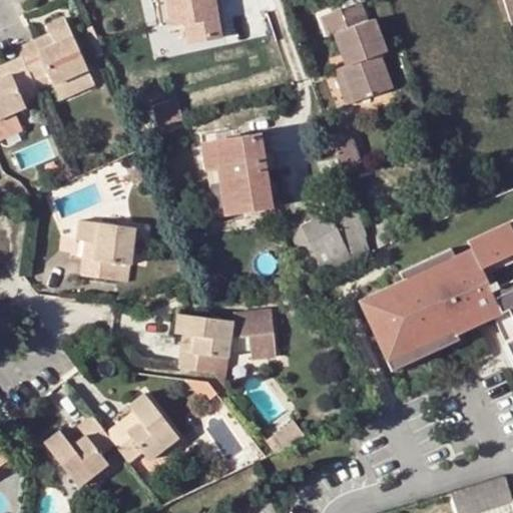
[(170,23),(166,0),(155,0),(160,25),(170,23)]
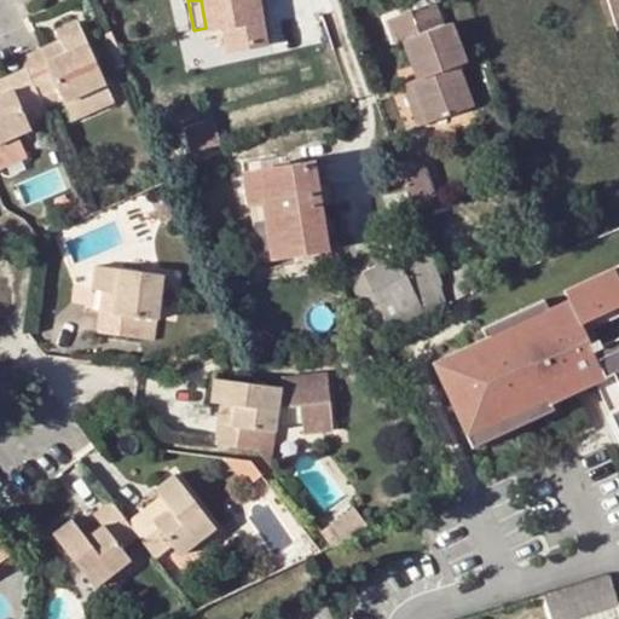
[(255,0),(201,0),(206,28),(226,27),(229,50),(264,42),(255,0)]
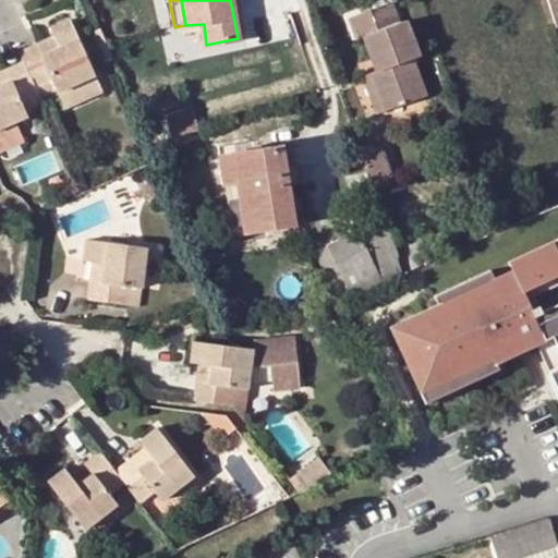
[(557,0),(547,0),(556,27),(557,26),(557,0)]
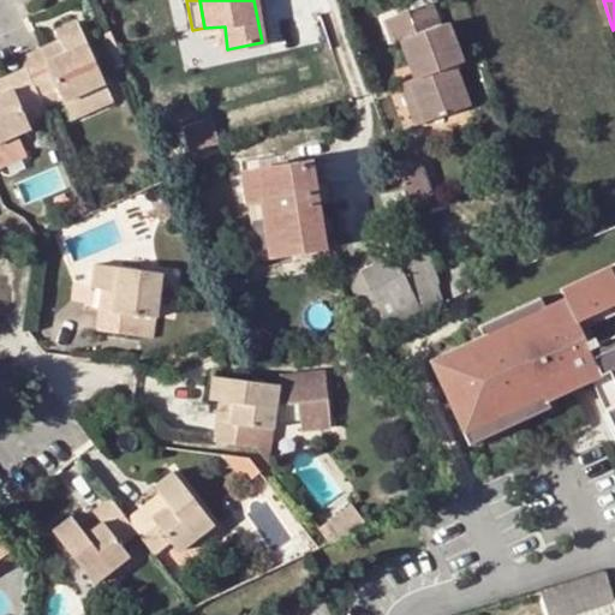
[(412,83),(405,85),(417,125),(464,109),(451,70),(457,66),(443,28),(437,29),(429,6),(384,22),(392,45),(399,43),(412,83)]
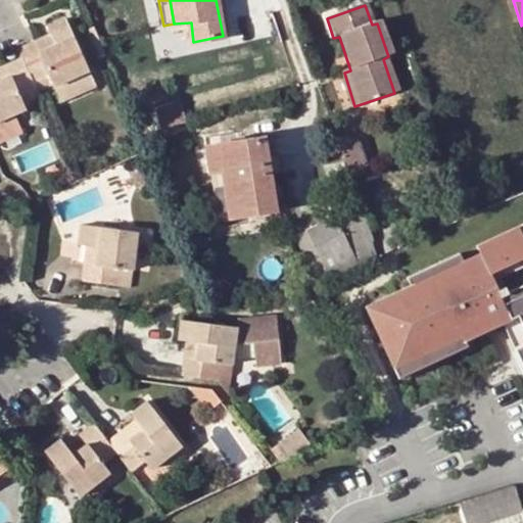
[(34,42),(17,50),(21,58),(30,77),(37,92),(53,85),(61,102),(95,88),(65,18),(46,27),(50,35),(54,46),(39,53),(34,42)]
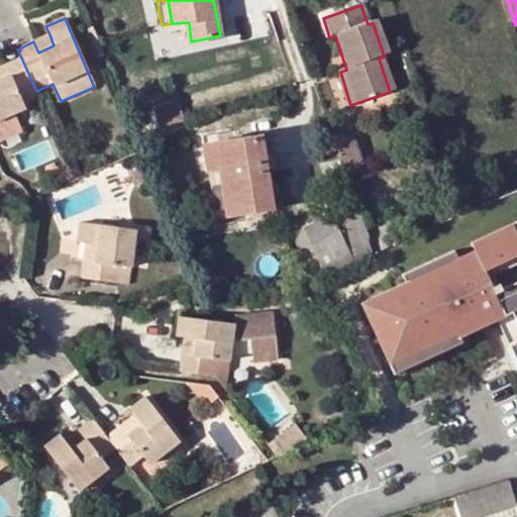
[(49,34),(33,41),(38,53),(54,45),(49,34)]
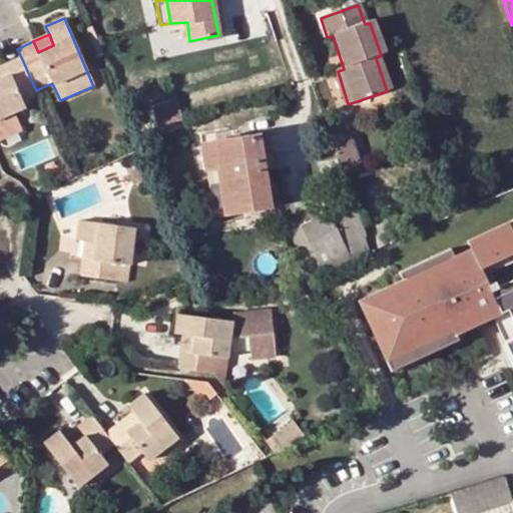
[(20,98),(36,91),(36,90),(29,75),(21,57),(5,64),(10,74),(0,78),(0,119),(15,113),(25,108),(20,98)]
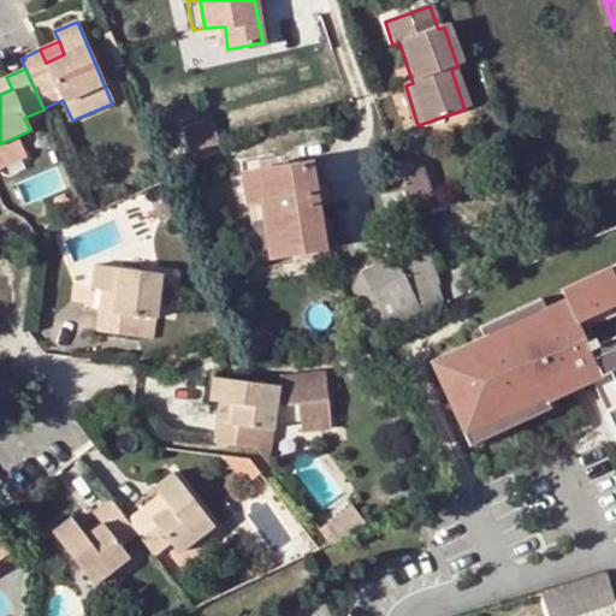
[(0,94),(12,89),(6,77),(0,78),(0,94)]
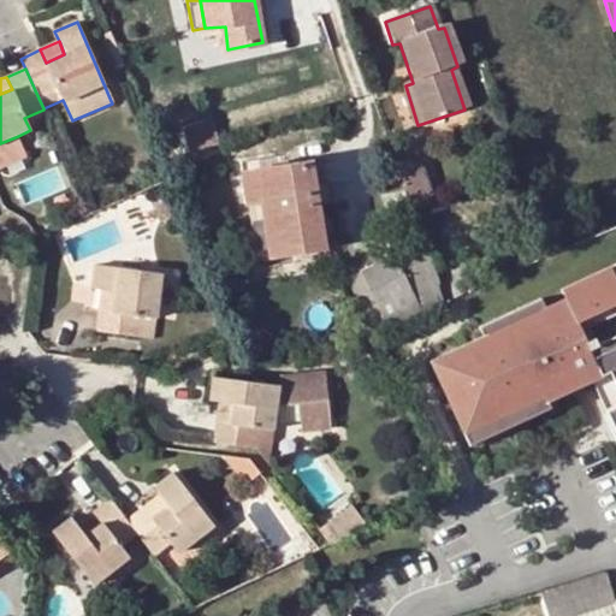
[(418,125),(406,86),(395,89),(408,129),(418,125)]
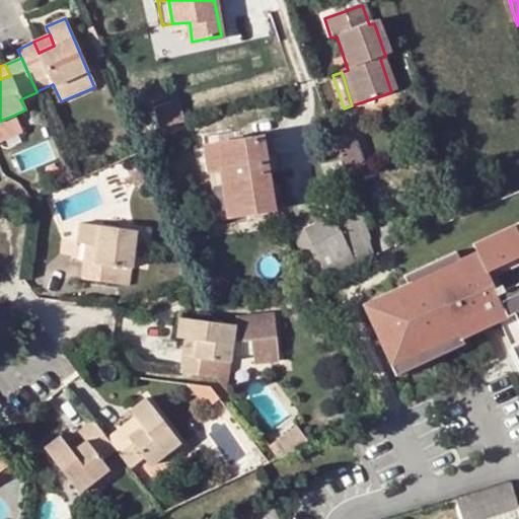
[(20,99),(25,109),(42,103),(36,92),(20,99)]
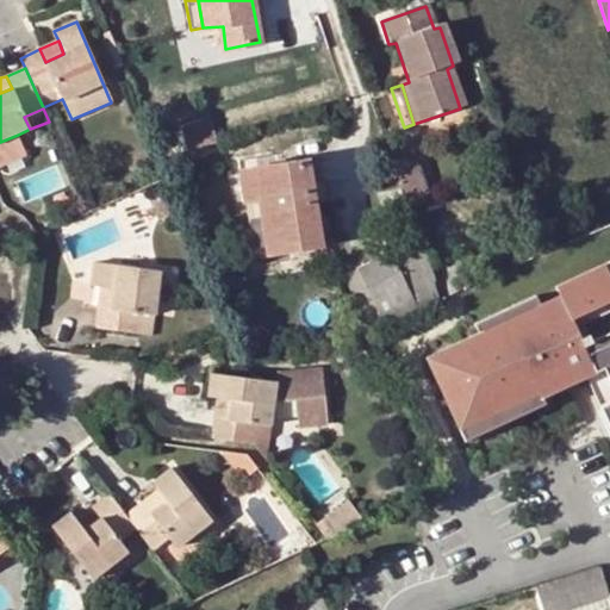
[(217,142),(210,124),(182,132),(190,151),(217,142)]
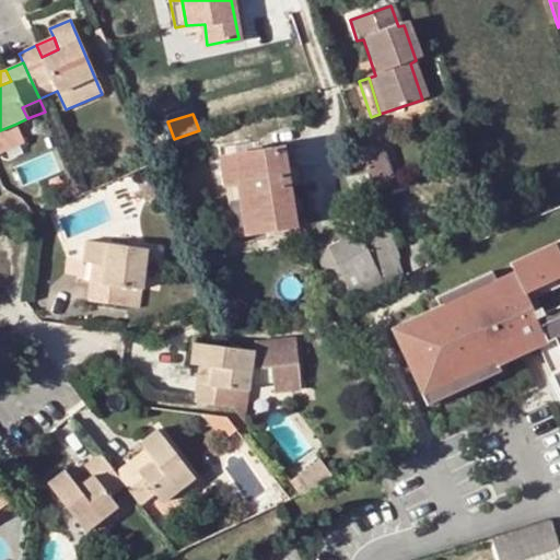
[(16,124),(0,130),(0,152),(25,142),(16,124)]
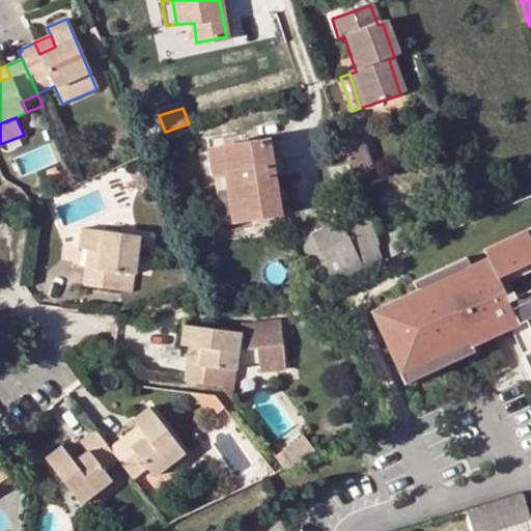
[(341,141),(353,175),(369,169),(358,135),(341,141)]
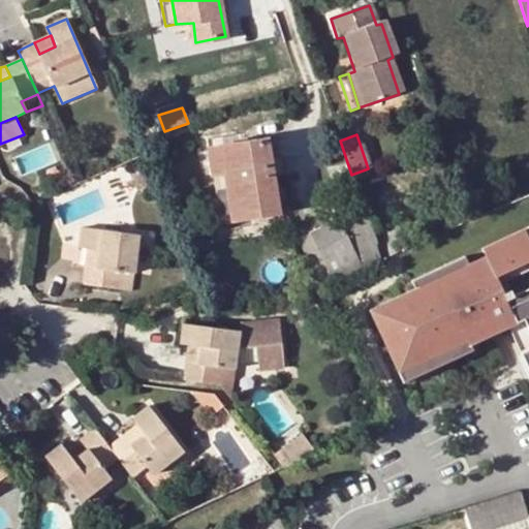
[(207,139),(212,176),(225,174),(231,219),(277,211),(266,141),(220,147),(219,137),(207,139)]
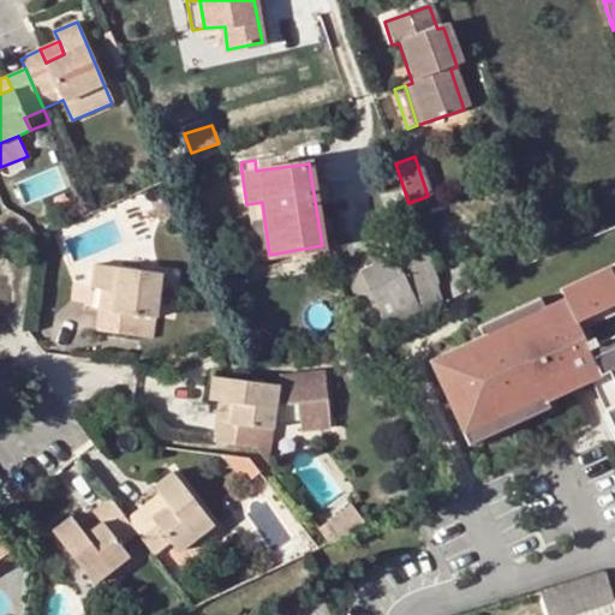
[(167,201),(154,206),(161,222),(174,216),(167,201)]
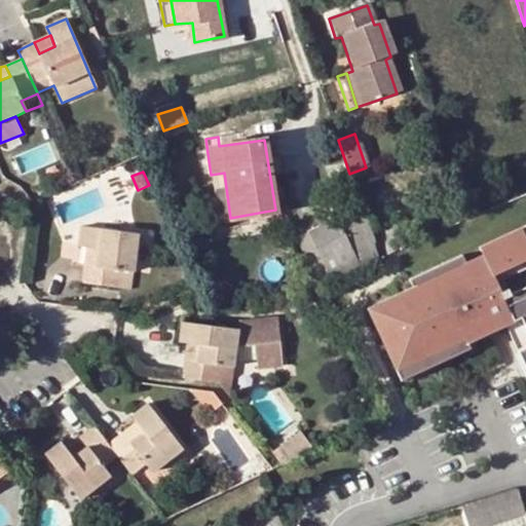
[(224,173),(211,175),(219,230),(231,227),(230,218),(224,173)]
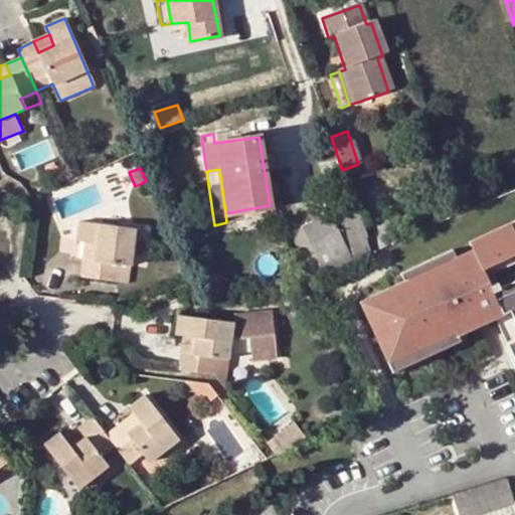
[(312,279),(371,251),(367,240),(354,204),(342,170),(328,176),(333,190),(321,194),(329,215),(291,233),(312,279)]
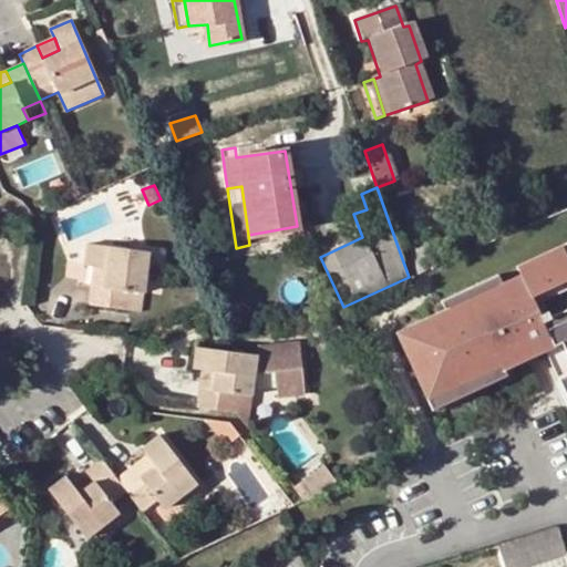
[(566,243),(516,267),(521,275),(502,284),(445,310),(397,332),(429,403),(503,369),(537,353),(534,346),(542,342),(558,378),(566,374),(566,373),(566,243)]
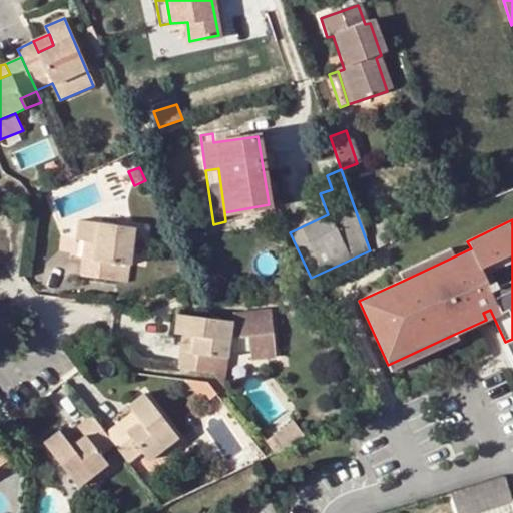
[(75,241),(83,241),(94,243),(92,260),(81,258),(78,276),(117,282),(126,284),(129,266),(135,228),(77,222),(75,241)]
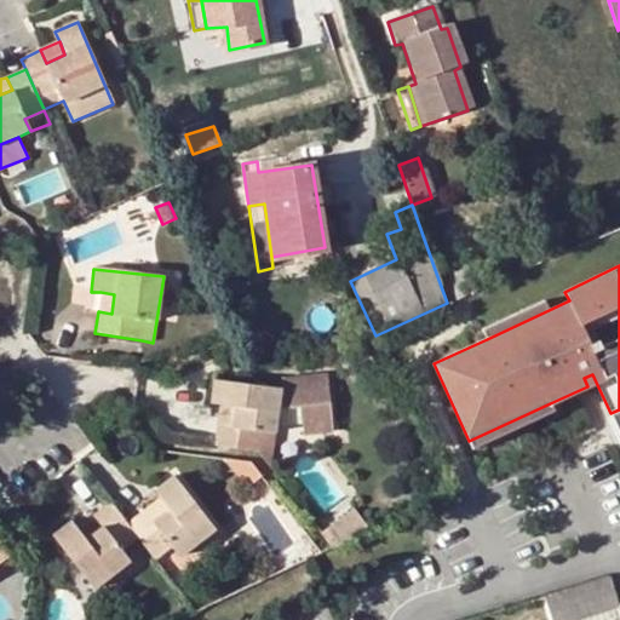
[(447,303),(447,304),(478,290),(472,276),(442,290),(447,303)]
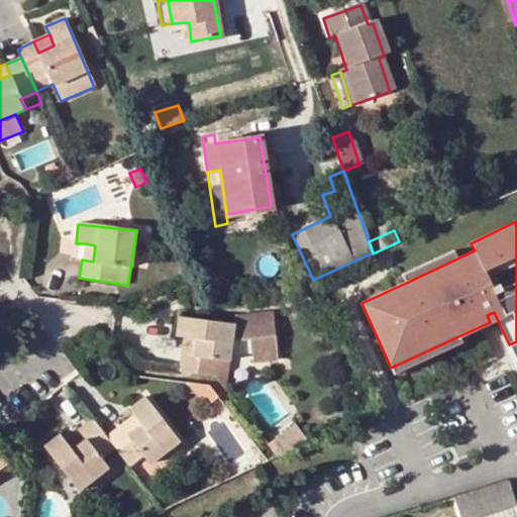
[(95,245),(84,243),(82,260),(93,262),(95,245)]
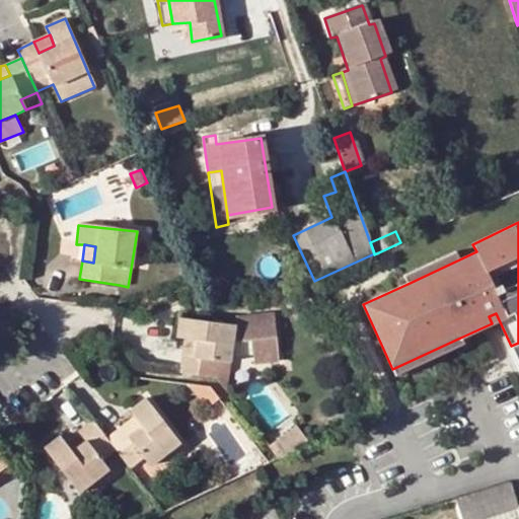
[(403,276),(408,284),(459,260),(456,251),(403,276)]
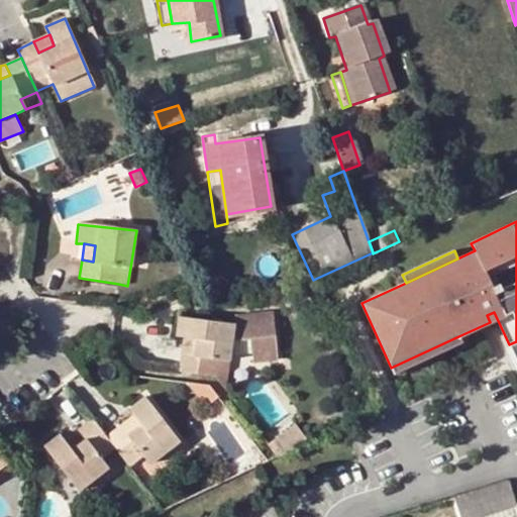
[(234,324),(231,340),(251,338),(253,363),(279,359),(274,309),(235,313),(234,324)]
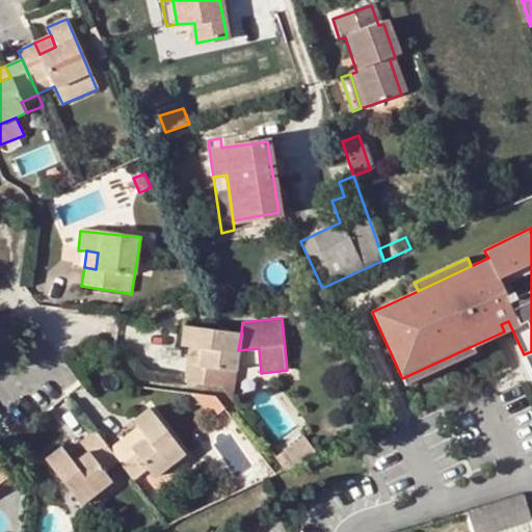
[(222,389),(232,401),(235,379),(224,378),(225,369),(236,371),(238,350),(241,334),(183,326),(181,346),(189,347),(201,349),(198,366),(187,365),(184,382),(222,389)]
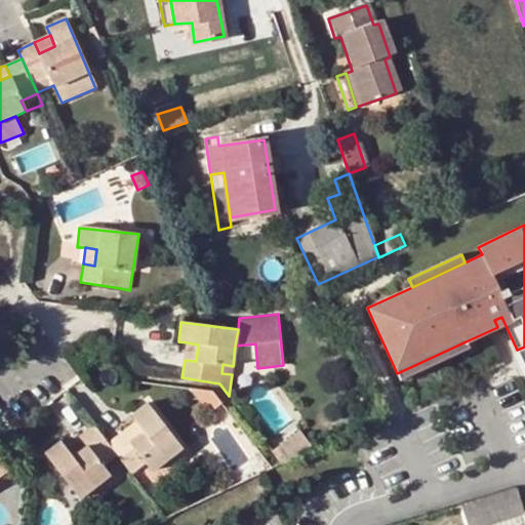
[(466,341),(397,373),(400,380),(470,349),(466,341)]
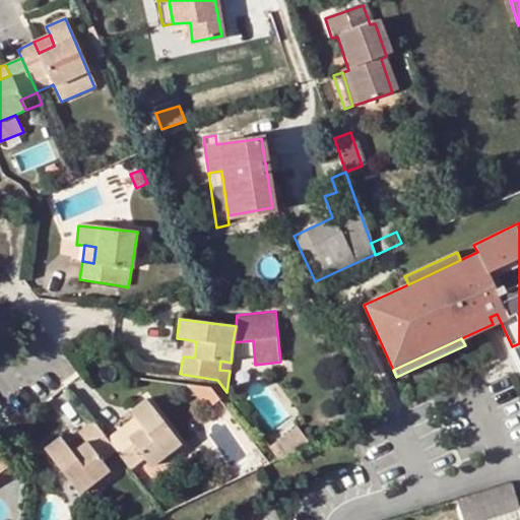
[(196,341),(185,339),(183,356),(194,358),(196,341)]
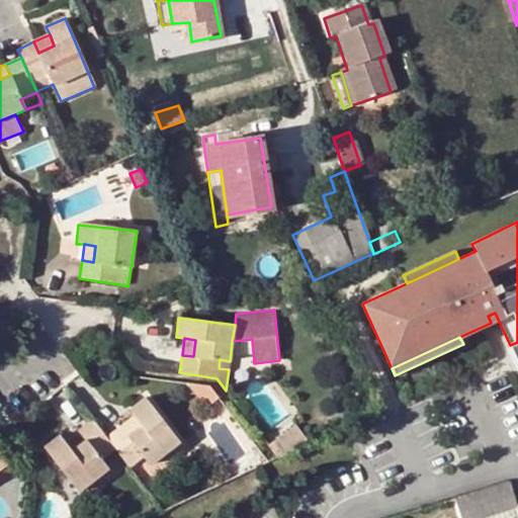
[(115,450),(130,467),(144,455),(150,464),(179,442),(145,398),(130,410),(134,415),(141,425),(126,436),(119,426),(106,438),(115,450)]
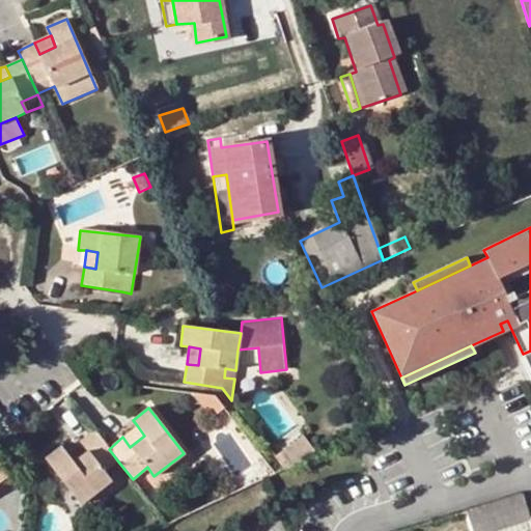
[(137,425),(122,437),(130,447),(144,436),(137,425)]
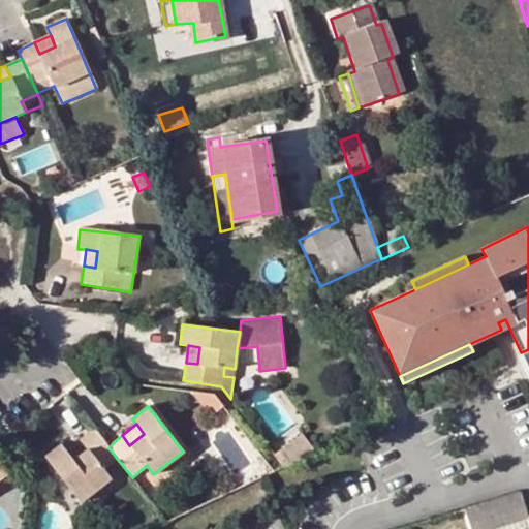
[(109,447),(94,429),(81,440),(87,447),(72,459),(66,450),(60,443),(44,456),(81,502),(111,479),(103,470),(118,460),(109,447)]
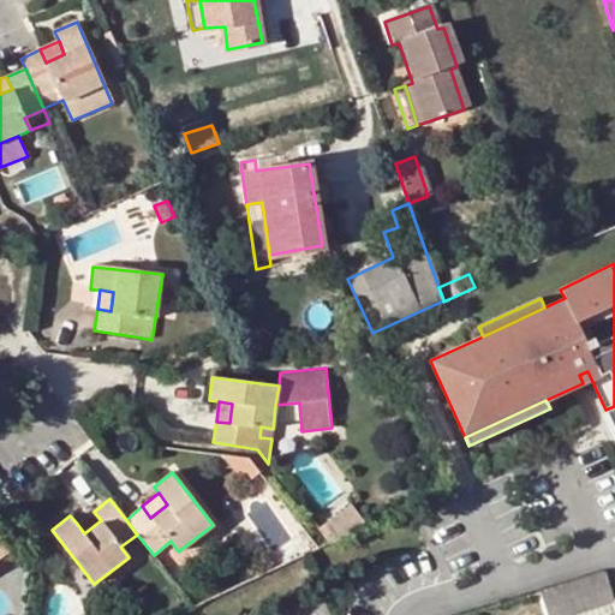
[(317,527),(329,543),(369,524),(351,502),(317,527)]
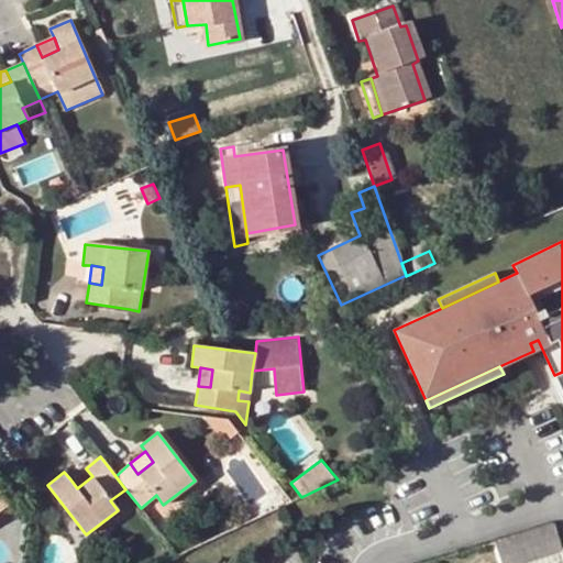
[(92,476),(86,468),(70,479),(77,488),(92,476)]
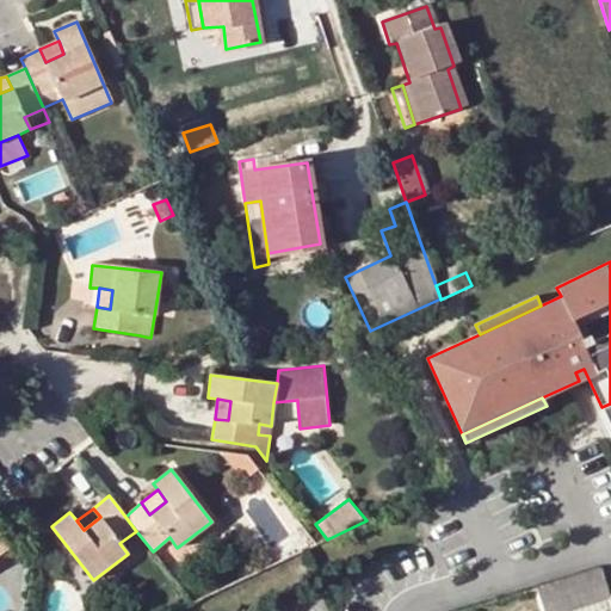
[(599,569),(578,576),(536,590),(543,610),(610,610),(610,596),(608,597),(599,569)]
